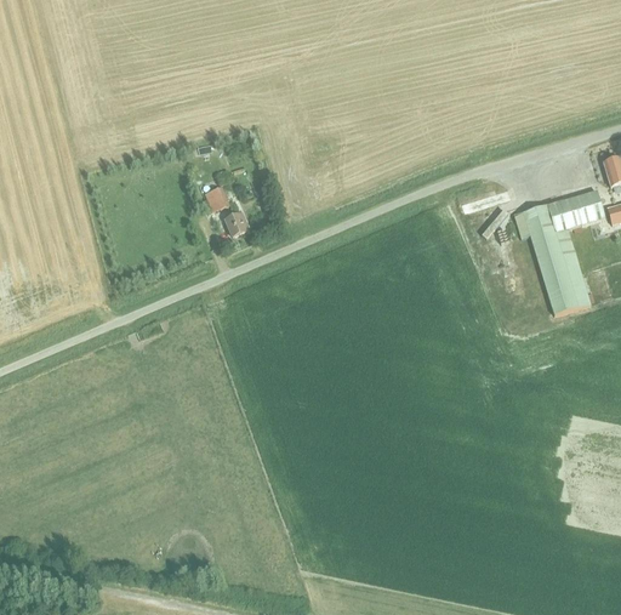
[(620,181),(620,201),(607,206),(611,222),(620,220),(620,163),(619,155),(603,160),(610,184),(620,181)]
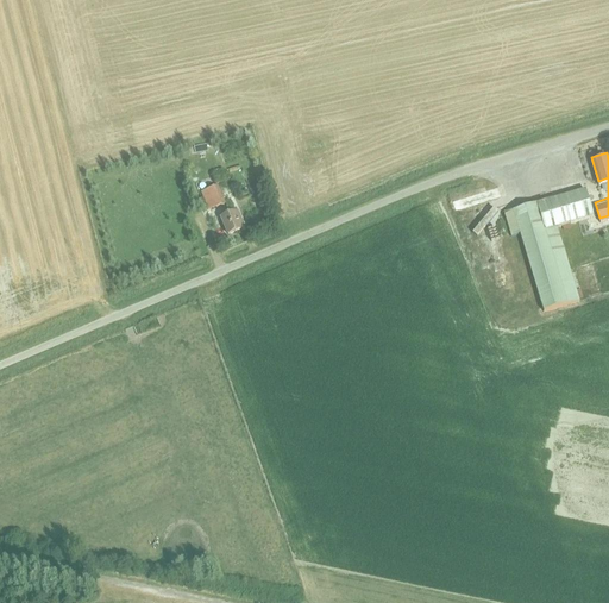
[(217,165),(209,168),(213,174),(219,171),(224,169),(221,164),(217,165)]
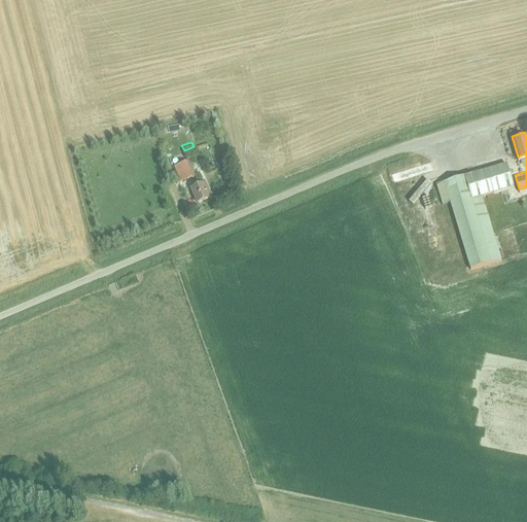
[(189,148),(184,150),(186,155),(195,152),(192,147),(189,148)]
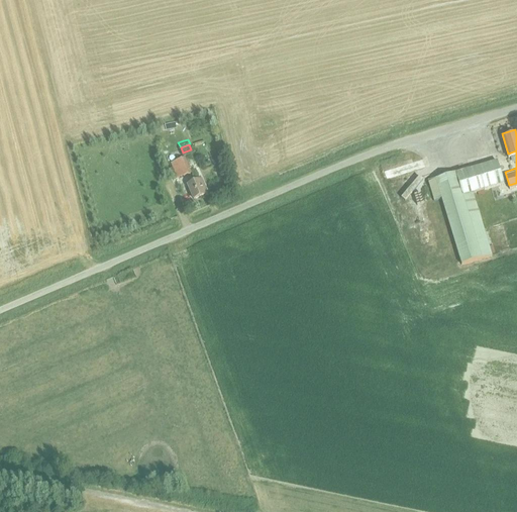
[(190,169),(184,155),(177,158),(179,161),(173,163),(178,174),(190,169)]
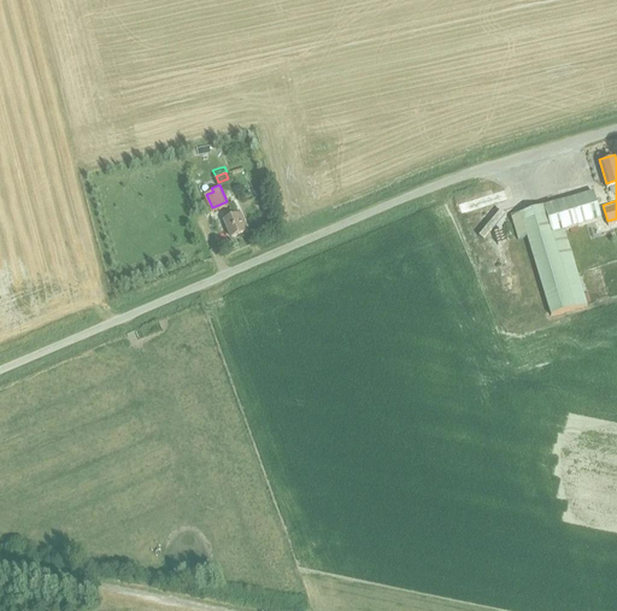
[(593,188),(519,210),(510,212),(517,235),(527,233),(551,311),(587,300),(564,225),(600,213),(593,188)]
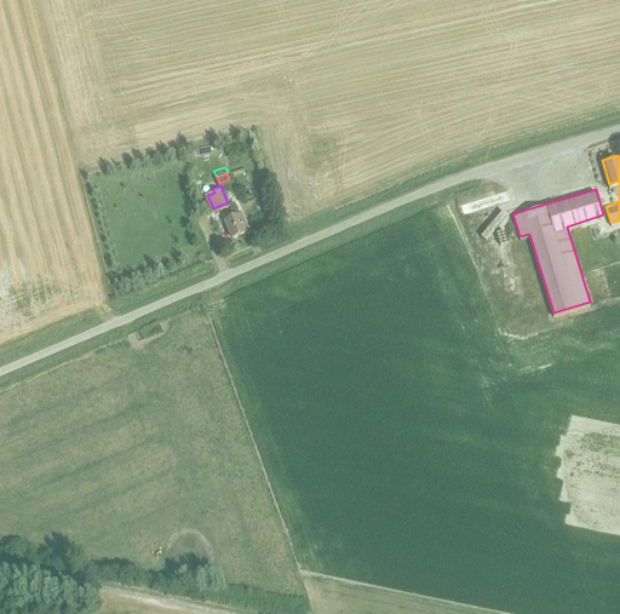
[(231,234),(248,227),(241,210),(224,217),(231,234)]
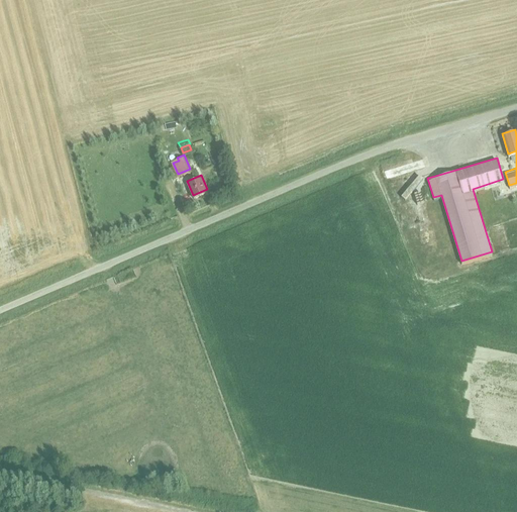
[(427,218),(421,220),(431,246),(437,244),(427,218)]
